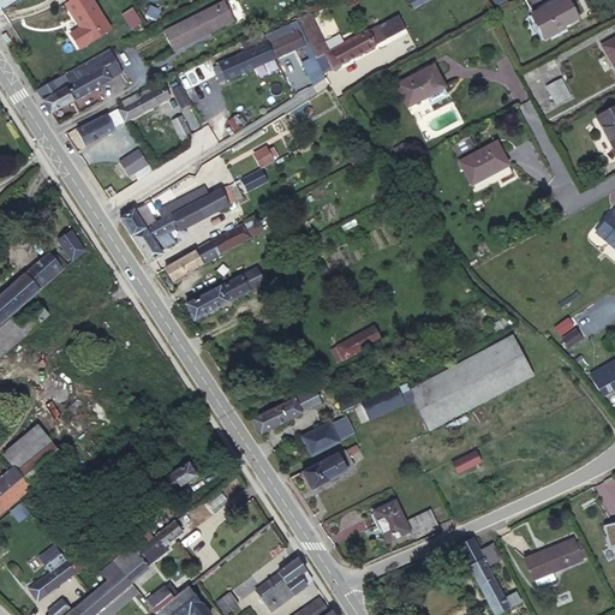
[(93,0),(71,0),(66,4),(81,28),(71,34),(81,48),(111,29),(93,0)]
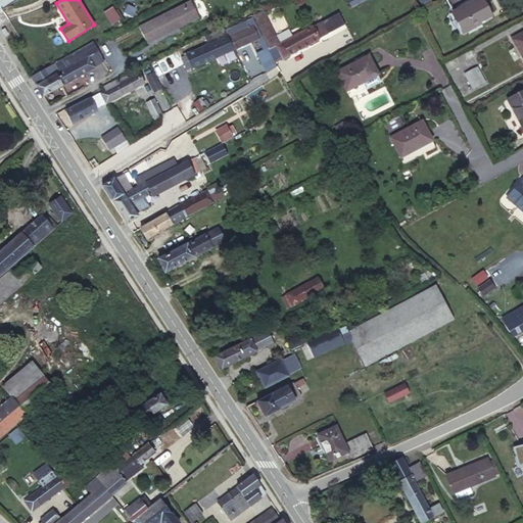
[(479,20),(490,14),(483,0),(473,0),(452,11),(464,33),(480,24),(479,20)]
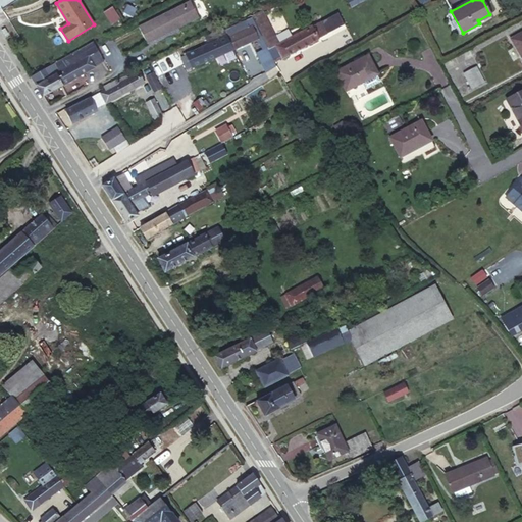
[(139,27),(147,43),(199,16),(191,1),(139,27)]
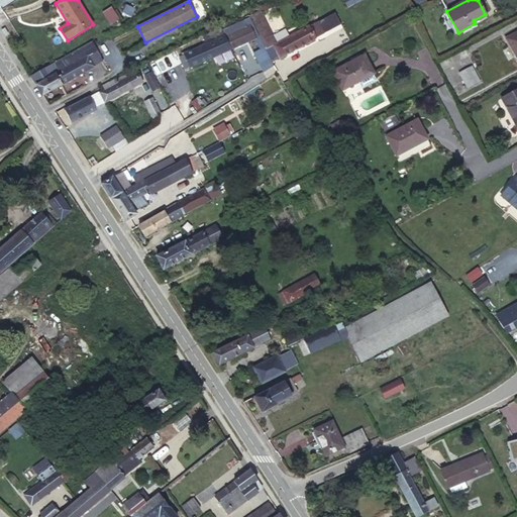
[(117,13),(111,5),(103,10),(108,19),(109,19),(117,13)]
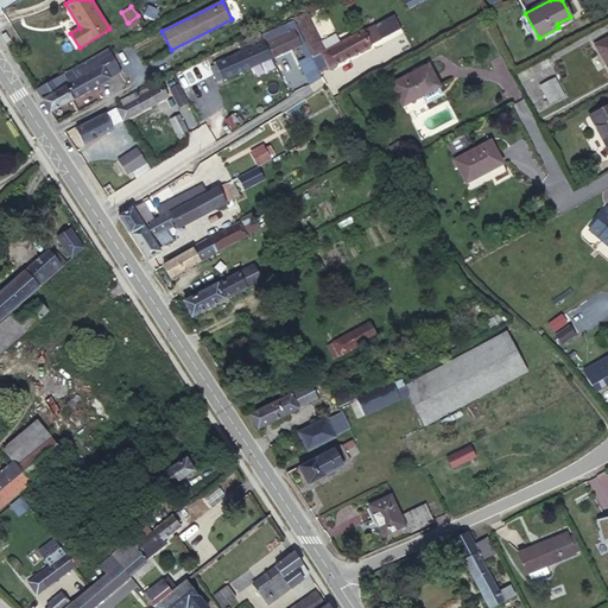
[(305,13),(293,19),(304,42),(309,50),(320,45),(305,13)]
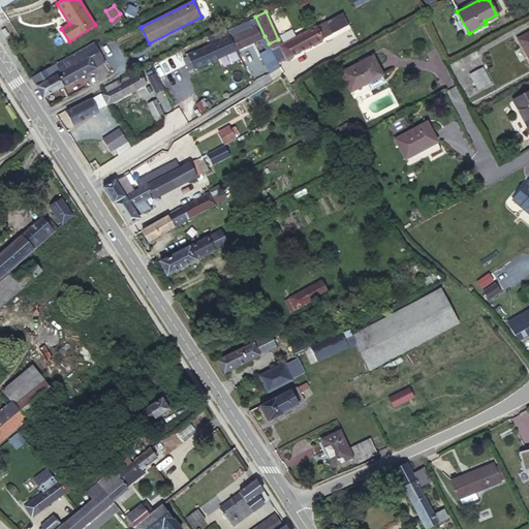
[(120,13),(112,20),(114,23),(122,18),(120,13)]
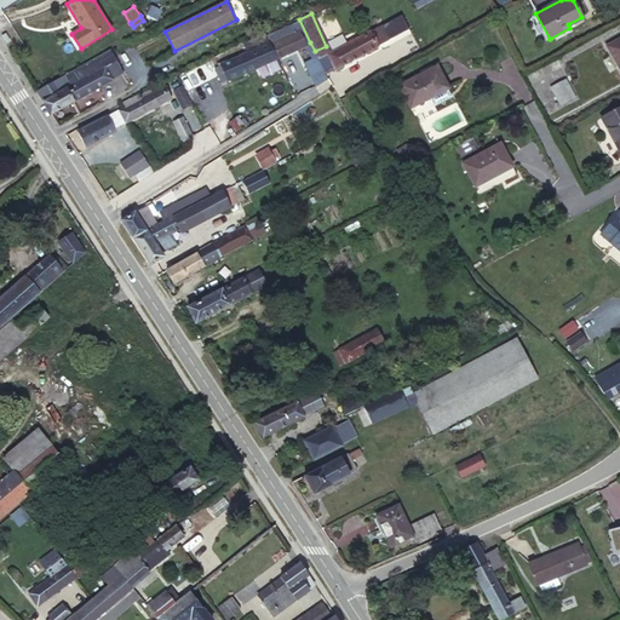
[(291,24),(267,36),(270,42),(277,58),(305,45),(299,32),(296,34),(292,27),(291,24)]
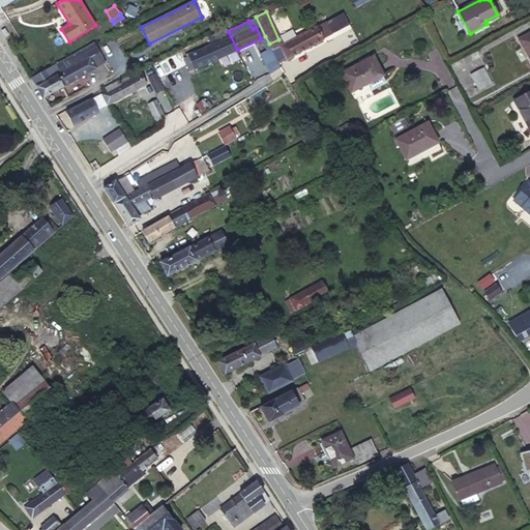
[(282,46),(289,57),(332,34),(326,22),(282,46)]
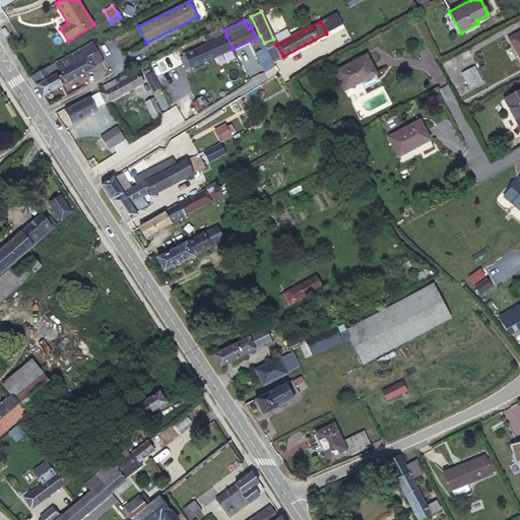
[(223,30),(223,28),(204,37),(207,44),(208,44),(226,36),(223,30)]
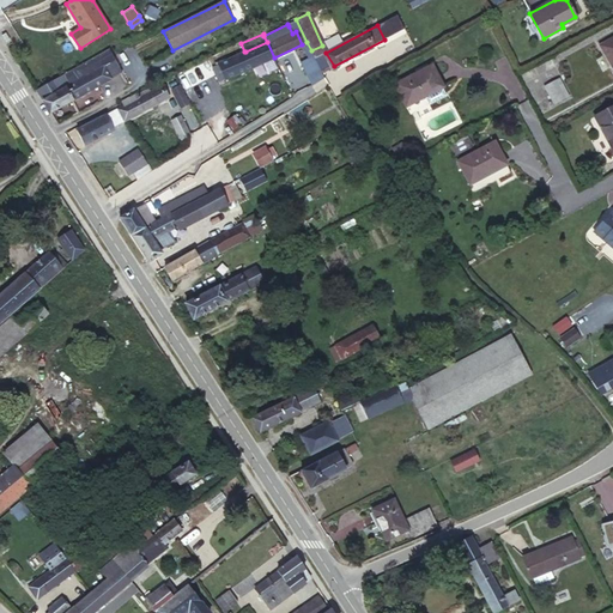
[(612,66),(612,65),(612,37),(600,44),(612,66)]
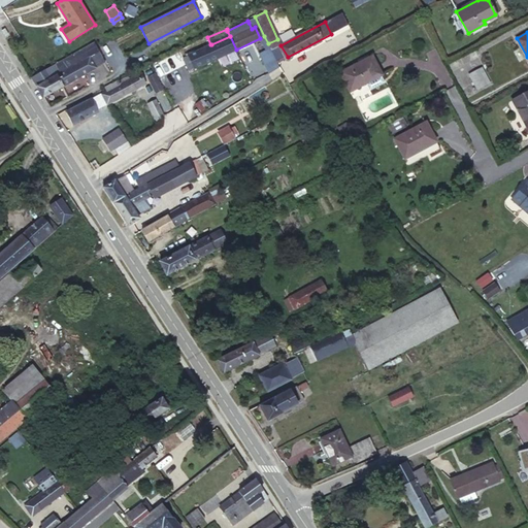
[(211,44),(218,58),(236,50),(230,36),(211,44)]
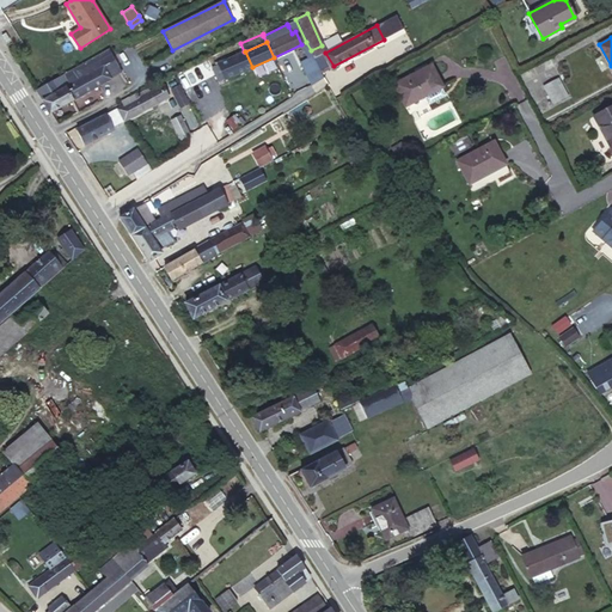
[(301,44),(307,57),(313,55),(311,50),(306,42),(301,44)]
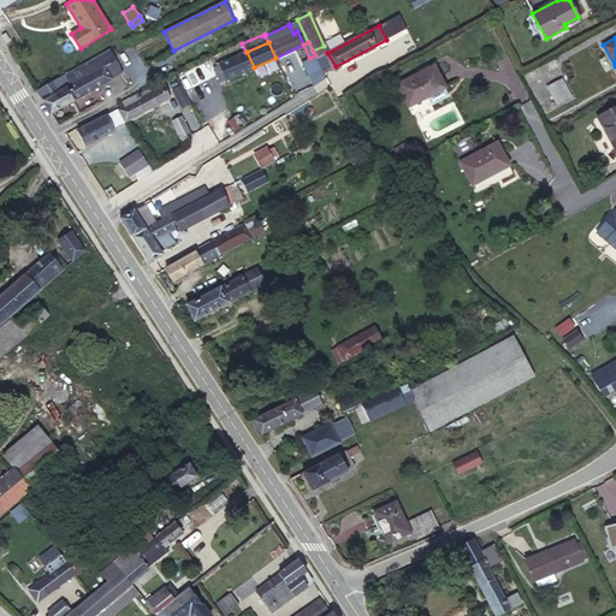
[(315,55),(324,73),(333,69),(333,67),(336,66),(327,53),(324,46),(313,51),(315,55)]
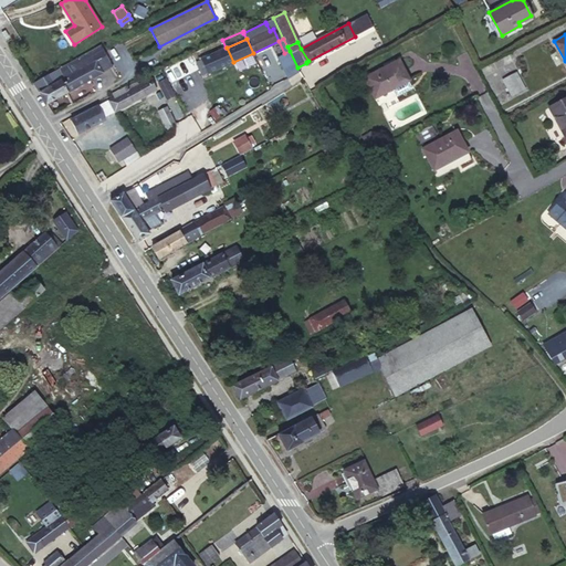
[(46,103),(113,66),(101,45),(34,83),(46,103)]
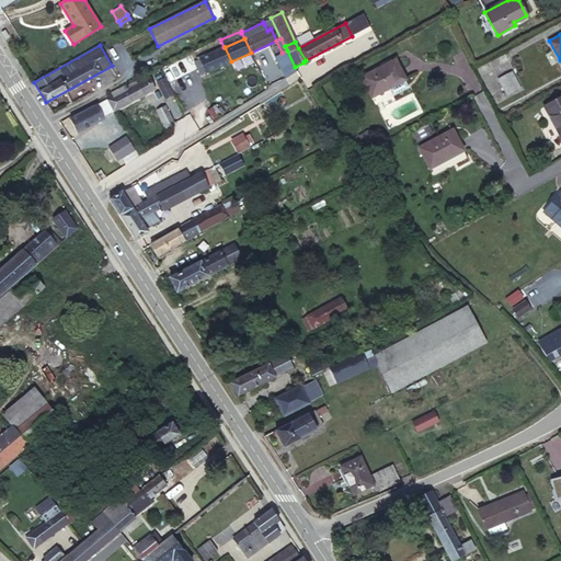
[(225,47),(224,47),(194,61),(199,75),(231,61),(225,47)]
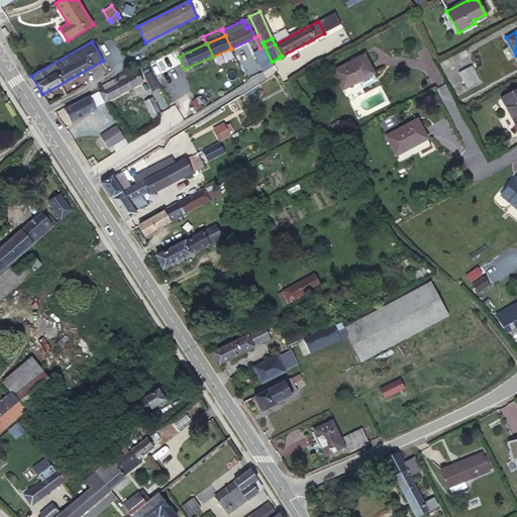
[(263,72),(273,66),(272,62),(265,46),(260,48),(252,53),(263,72)]
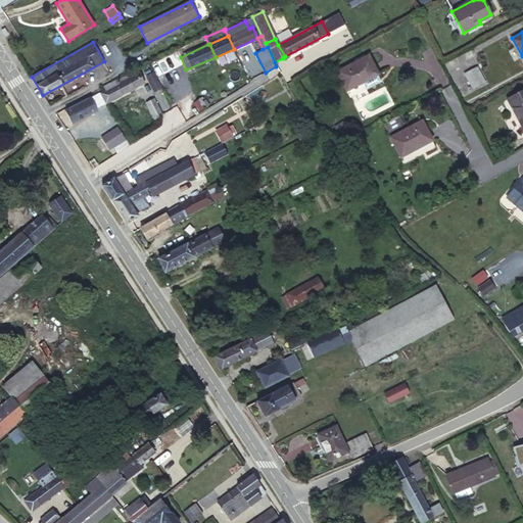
[(377,75),(378,74),(369,55),(339,70),(351,88),(362,82),(377,75)]
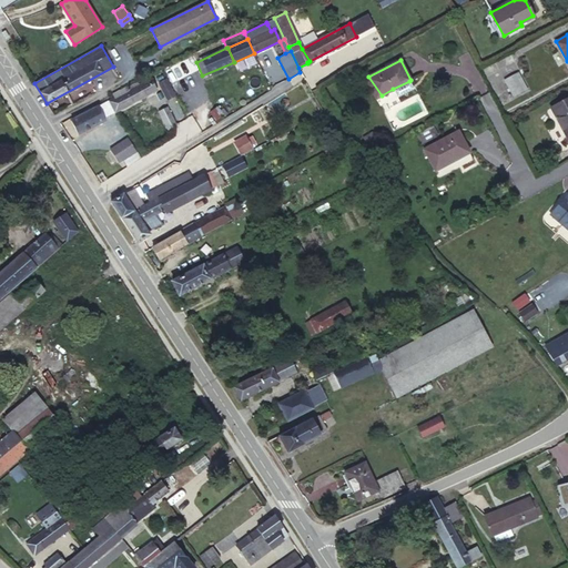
[(514,97),(527,89),(518,72),(505,79),(514,97)]
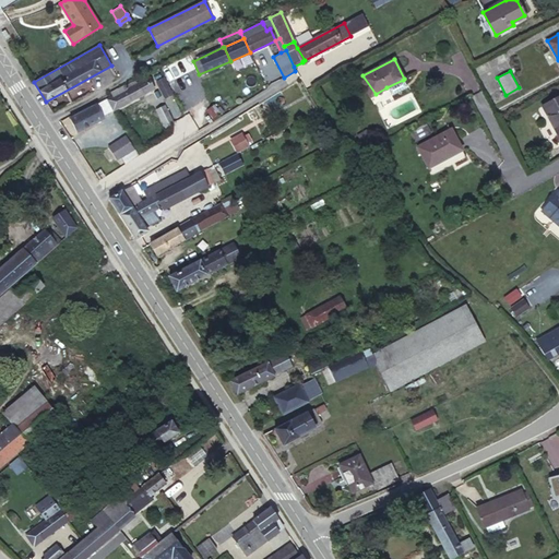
[(370,97),(376,94),(363,75),(360,76),(370,97)]
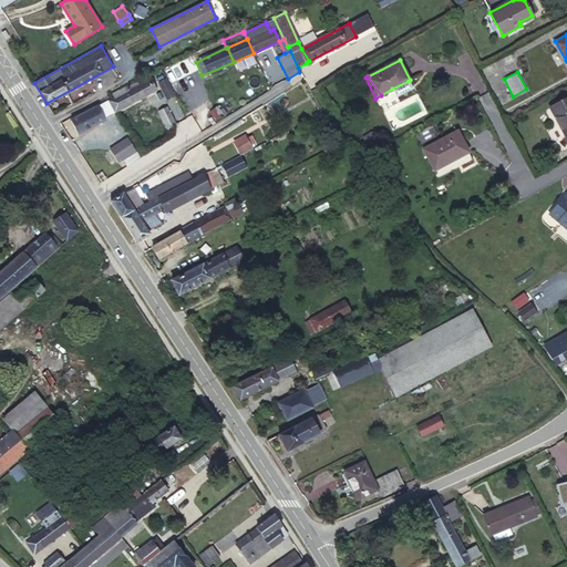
[(125,86),(113,93),(115,96),(109,100),(115,111),(154,91),(148,80),(138,84),(137,82),(127,86),(129,90),(127,90),(126,88),(125,86)]
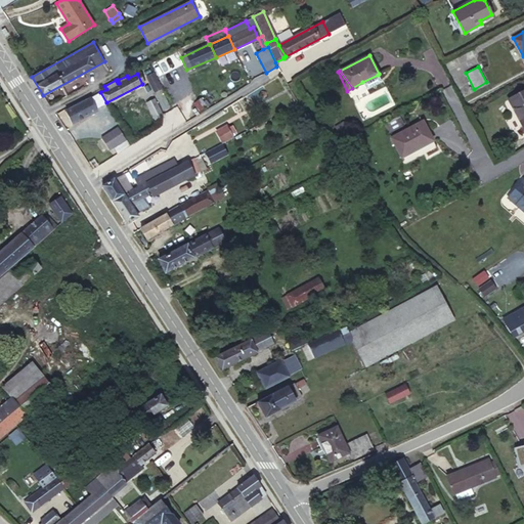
[(378,75),(362,82),(366,89),(382,82),(378,75)]
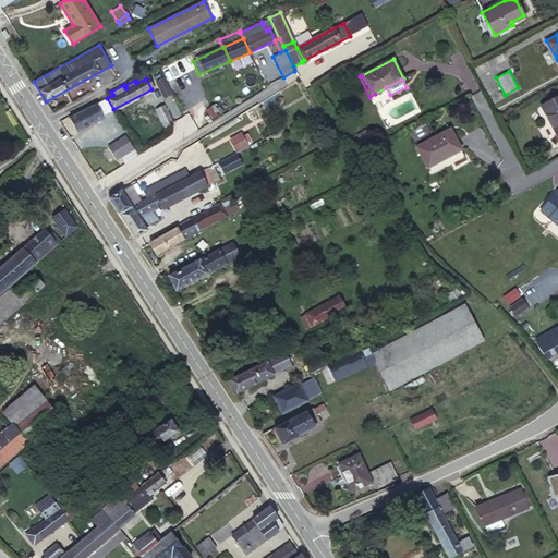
[(557,135),(557,96),(542,106),(557,135)]
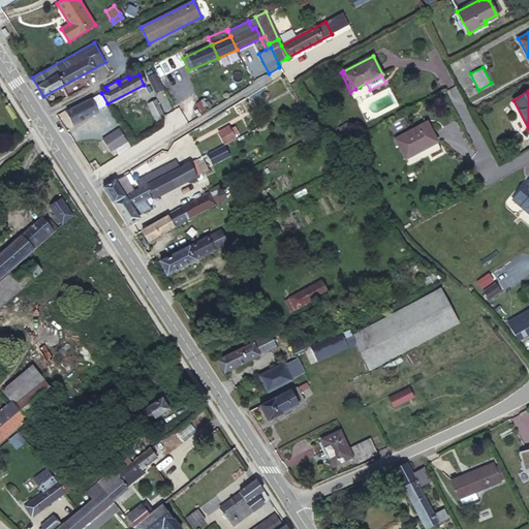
[(107,103),(101,93),(66,112),(72,125),(98,112),(97,110),(107,103)]
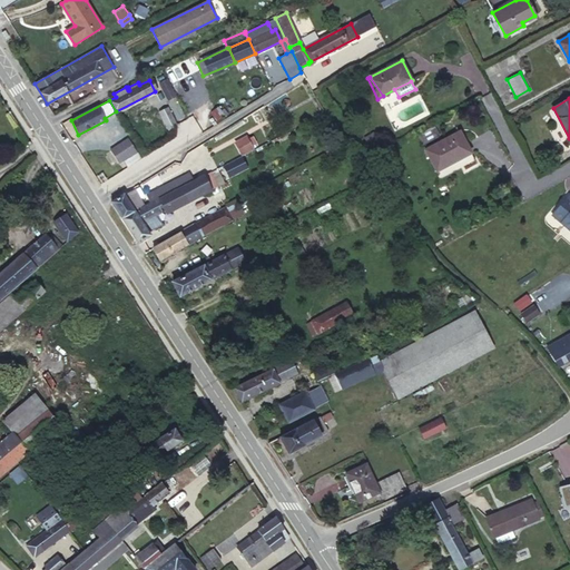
[(218,121),(225,116),(219,107),(212,112),(218,121)]
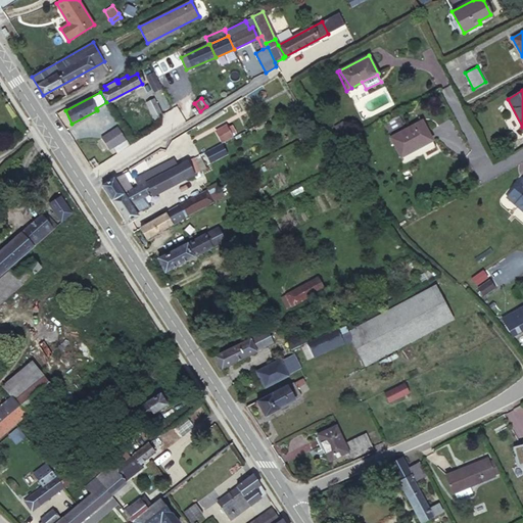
[(154,119),(162,114),(154,99),(146,103),(154,119)]
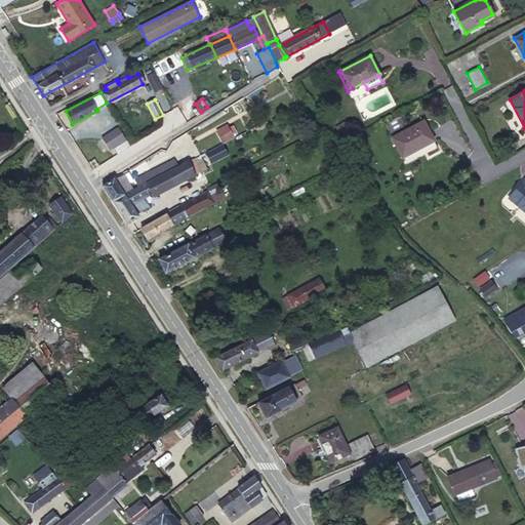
[(434,140),(425,122),(409,130),(408,129),(392,138),(403,158),(434,140)]
